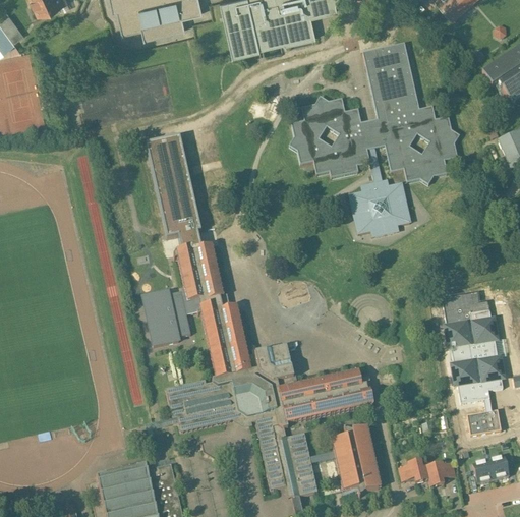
[(32,0),(38,12),(65,0),(32,0)]
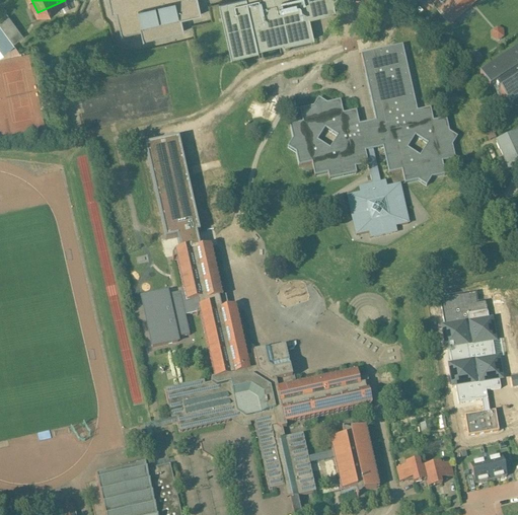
[(109,0),(112,10),(117,9),(122,31),(123,31),(123,28),(131,26),(131,28),(132,27),(132,26),(140,24),(143,37),(144,37),(144,33),(153,31),(153,33),(154,33),(154,31),(162,29),(163,31),(164,30),(163,29),(172,27),(173,28),(173,27),(182,25),(182,27),(185,27),(181,15),(202,10),(199,0),(109,0)]
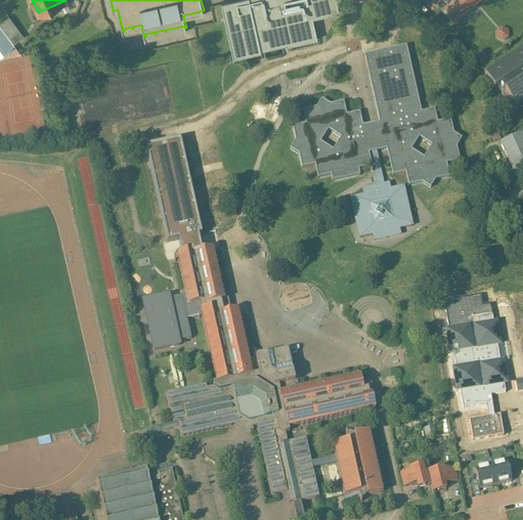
[(221,0),(233,54),(261,48),(261,46),(286,41),(286,42),(317,36),(313,14),(340,8),(338,1),(339,0),(221,0)]
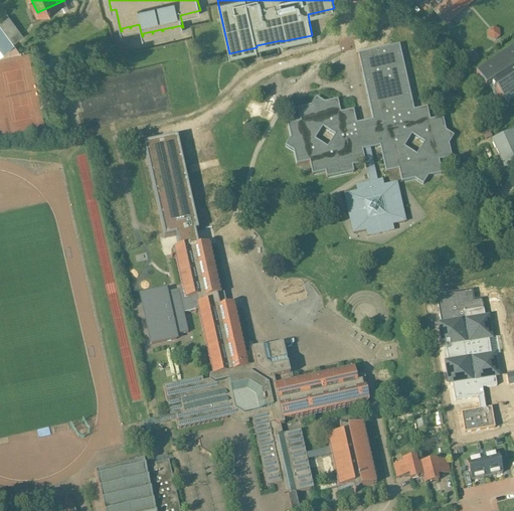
[(435,0),(450,15),(466,0),(435,0)]
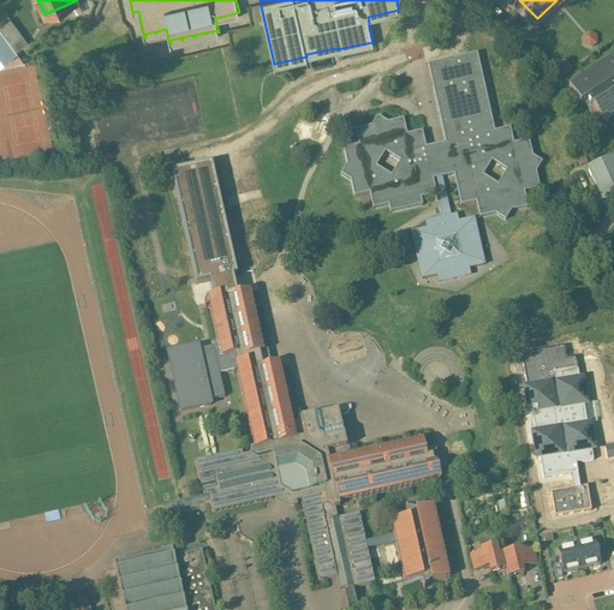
[(582,28),(583,42),(598,40),(597,27),(582,28)]
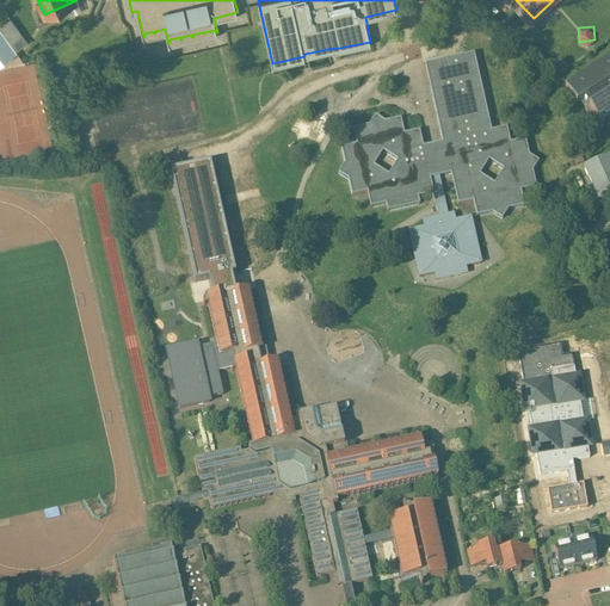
[(10,51),(0,37),(0,51),(5,48),(8,53),(10,51)]
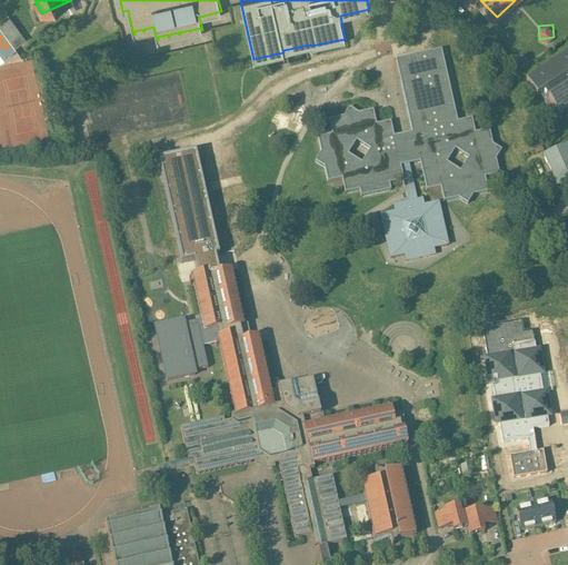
[(417,197),(410,159),(420,157),(428,186),(441,182),(445,197),(459,195),(468,199),(475,191),(489,187),(486,174),(499,170),(496,152),(502,145),(492,139),(491,125),(476,128),(474,114),(457,116),(444,45),(396,56),(412,127),(395,131),(391,116),(376,120),(374,106),(357,109),(350,103),(344,112),(330,115),(332,130),(318,132),(321,147),(316,157),(326,161),(327,177),(342,175),(345,188),(360,185),(361,192),(391,186),(390,178),(405,176),(409,198),(395,201),(396,208),(381,210),(390,253),(406,249),(407,256),(435,249),(434,243),(449,239),(438,199),(424,201),(424,196),(417,197)]
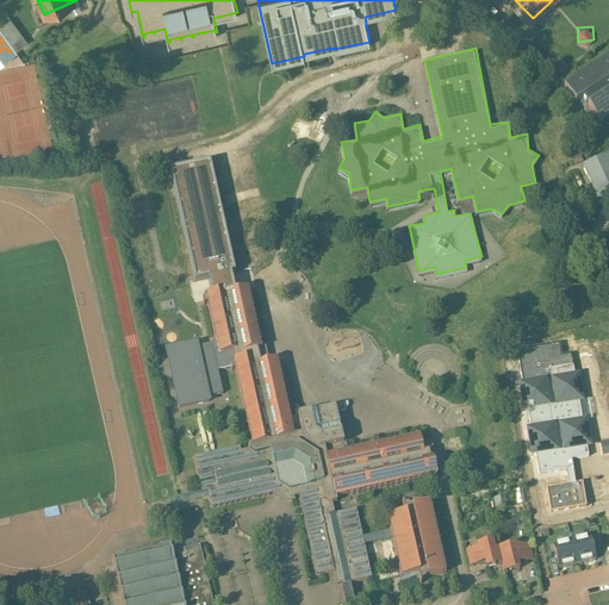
[(608,52),(564,82),(576,100),(583,94),(597,114),(604,108),(608,113),(608,52)]
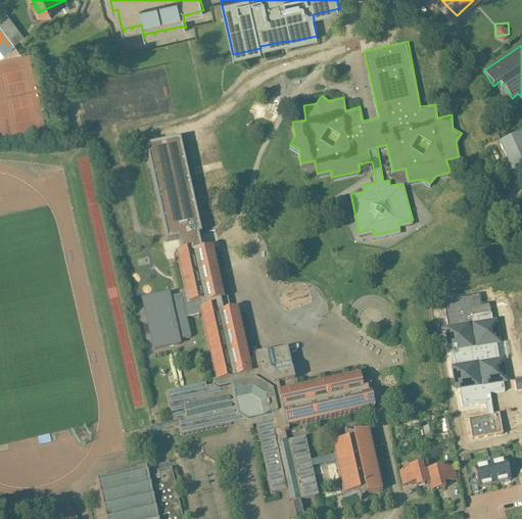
[(521,129),(501,138),(513,166),(516,164),(516,166),(521,163),(521,129)]
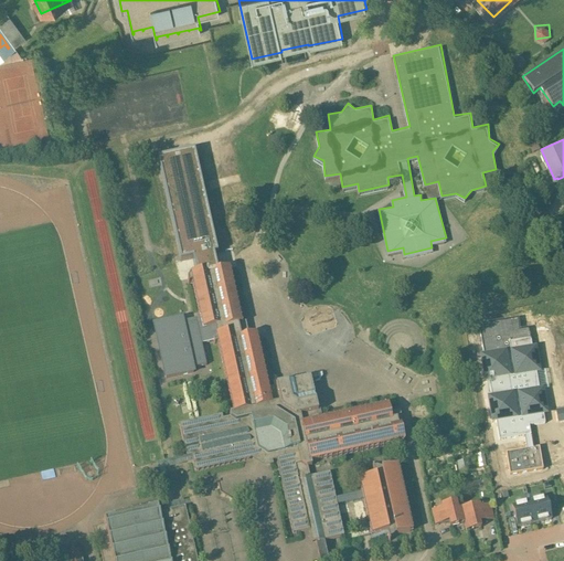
[(234,329),(241,327),(238,319),(242,319),(231,263),(209,267),(209,266),(189,270),(190,275),(191,279),(193,278),(201,315),(203,326),(213,324),(215,331),(233,327),(234,329)]
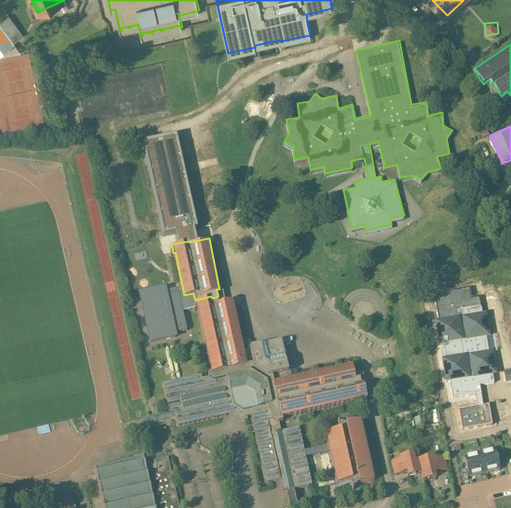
[(184,295),(182,285),(166,288),(166,286),(141,290),(151,339),(176,334),(175,330),(188,328),(184,308),(196,306),(196,304),(195,300),(193,293),(184,295)]
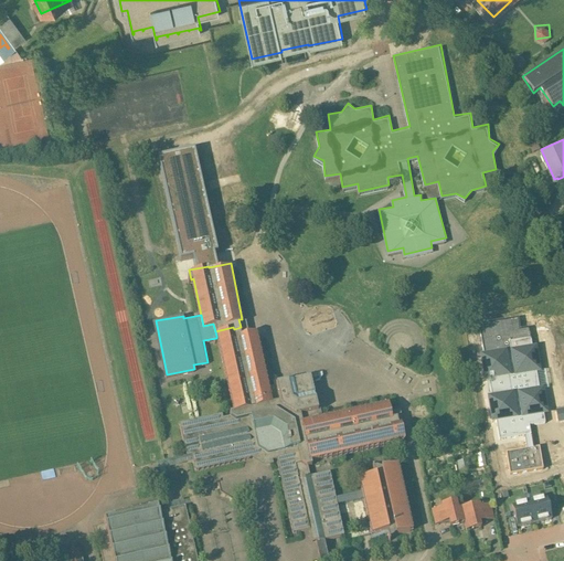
[(510,472),(543,467),(540,444),(533,445),(530,423),(545,420),(544,410),(547,410),(543,387),(540,387),(538,368),(541,368),(536,343),(533,345),(530,325),(521,326),(519,315),(480,321),(485,352),(482,353),(486,377),(489,376),(492,394),(489,395),(493,419),(497,419),(500,437),(524,433),(527,446),(507,450),(510,472)]
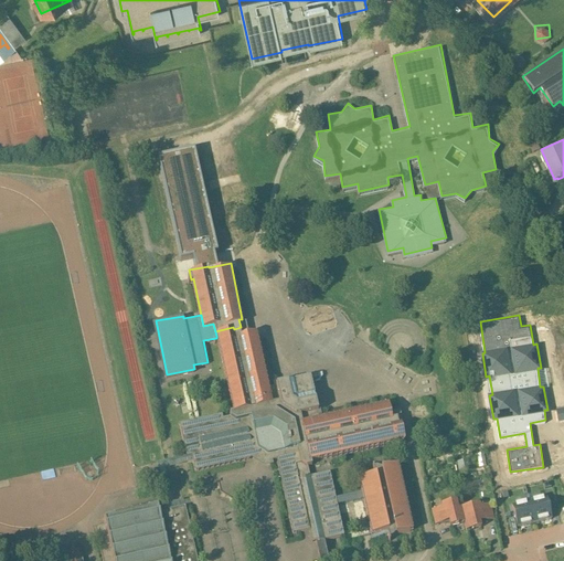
[(244,327),(241,327),(234,329),(233,327),(215,331),(216,336),(216,338),(215,340),(217,340),(233,409),(230,409),(231,413),(223,414),(223,411),(178,420),(185,453),(192,452),(195,467),(252,455),(251,452),(254,452),(264,458),(276,457),(293,529),(316,525),(319,538),(344,532),(338,499),(336,493),(330,467),(310,470),(308,462),(312,461),(311,456),(396,438),(396,443),(403,441),(405,435),(402,419),(398,420),(396,410),(391,411),(389,398),(318,414),(316,402),(293,406),(285,402),(282,387),(286,387),(284,379),(268,381),(257,329),(244,331),(244,327)]
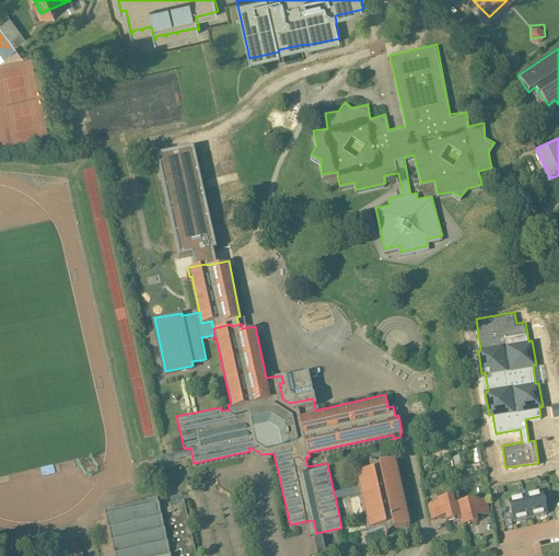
[(543,363),(536,365),(533,365),(535,383),(538,383),(545,382),(543,363)]
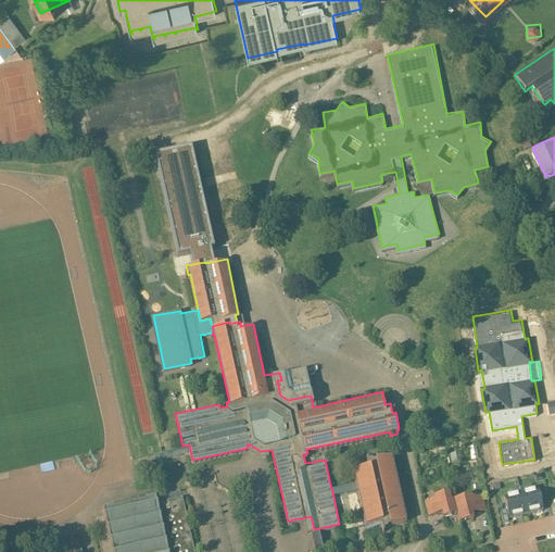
[(369,465),(353,466),(356,480),(330,485),(332,491),(357,487),(365,522),(381,519),(382,526),(390,521),(406,518),(392,453),(367,456),(369,465)]
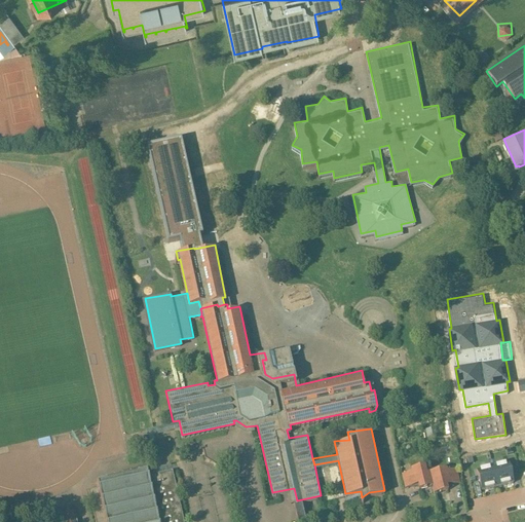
[(509,457),(476,465),(481,489),(514,481),(509,457)]
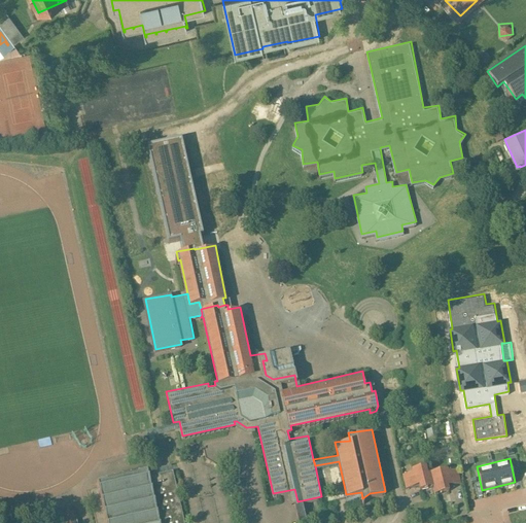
[(412,468),(410,468),(414,483),(420,482),(421,486),(433,483),(435,491),(449,487),(447,482),(454,480),(450,467),(449,463),(428,469),(426,461),(411,465),(412,468)]
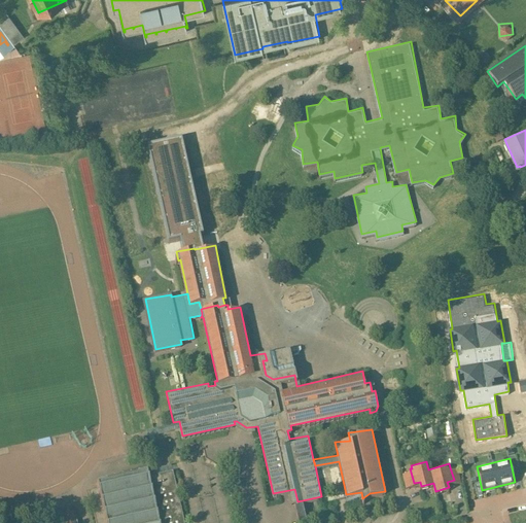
[(156,465),(98,479),(100,485),(90,487),(97,522),(185,522),(174,468),(158,472),(156,465)]
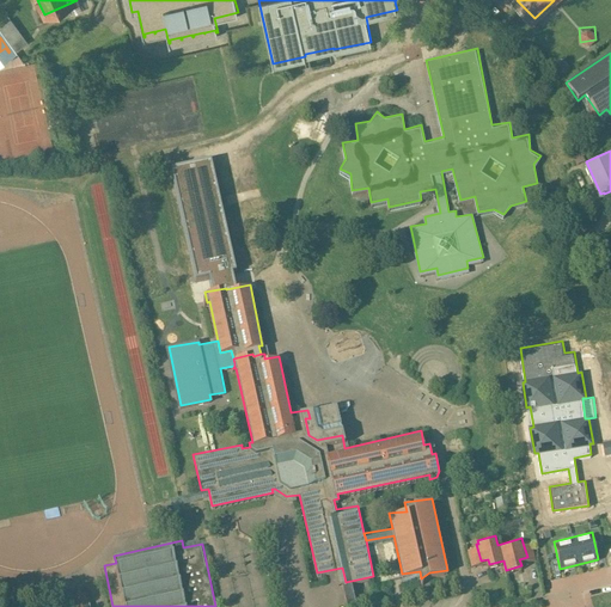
[(531,540),(523,543),(527,557),(527,559),(537,556),(531,540)]
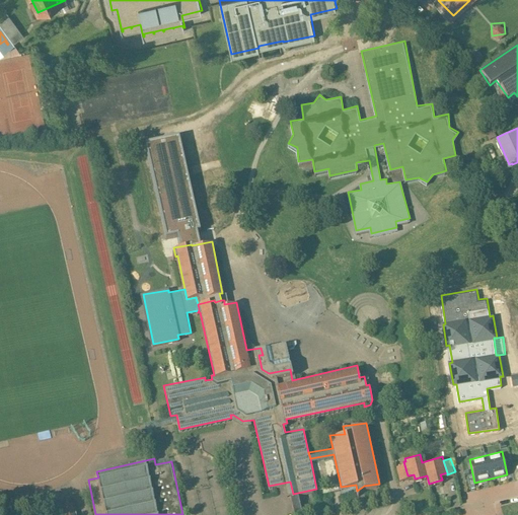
[(408,475),(403,461),(395,463),(399,479),(408,475)]
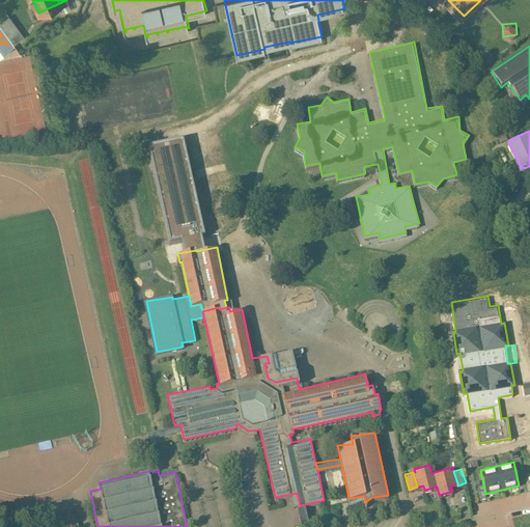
[(61,514),(64,526),(80,526),(76,509),(61,514)]
